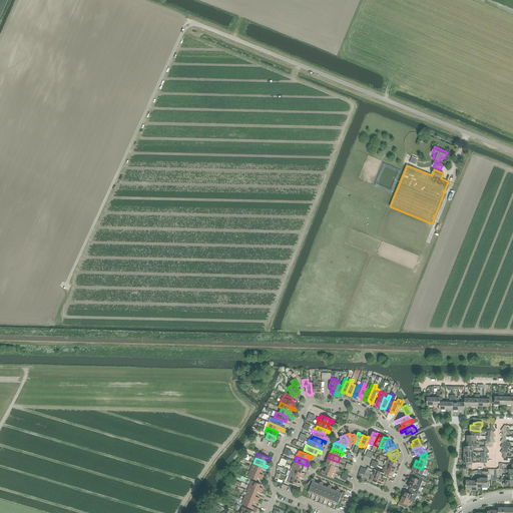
[(336,467),(338,462),(328,458),(327,462),(326,462),(326,463),(336,467)]
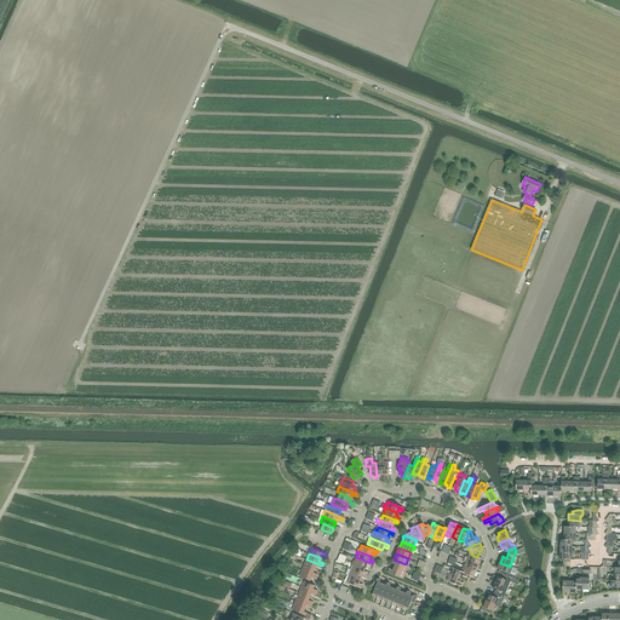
[(482,561),(482,560),(477,557),(471,555),(469,554),(468,557),(466,557),(465,560),(478,564),(481,561),(482,561)]
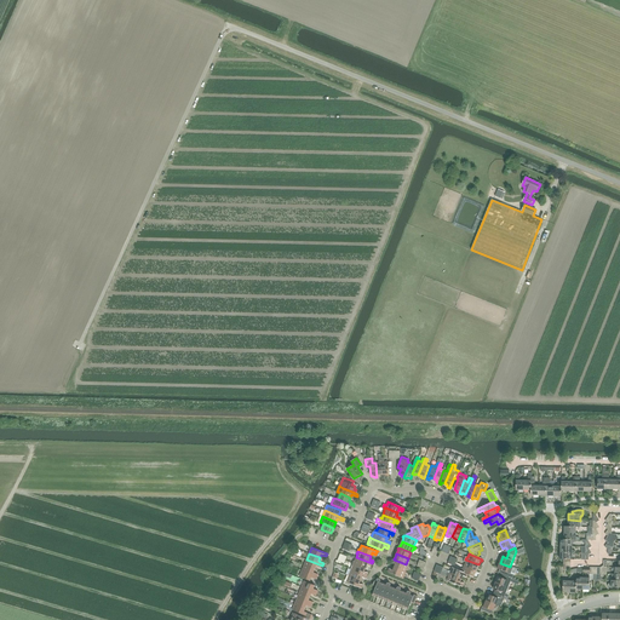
[(352,563),(366,568),(367,564),(369,566),(368,566),(371,567),(372,563),(356,557),(355,561),(354,561),(352,563)]
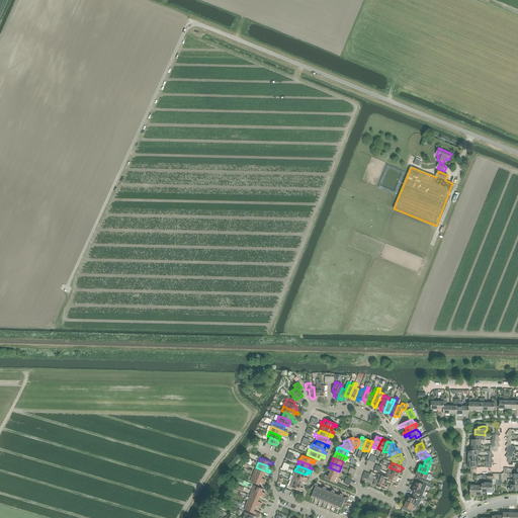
[(269,472),(256,467),(254,471),(263,476),(264,472),(268,475),(269,472)]
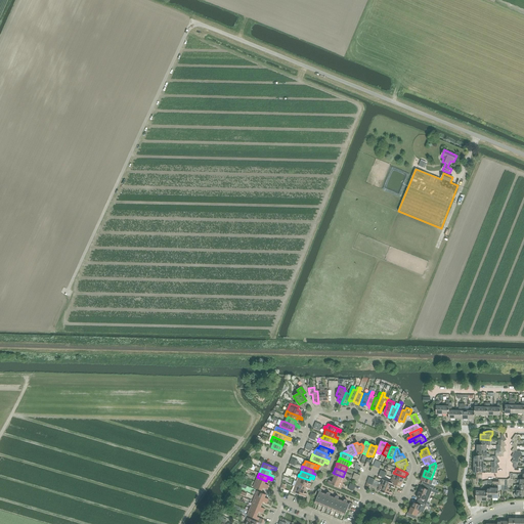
[(335,476),(334,479),(343,483),(345,478),(343,477),(333,473),(332,473),(332,475),(333,476),(335,476)]
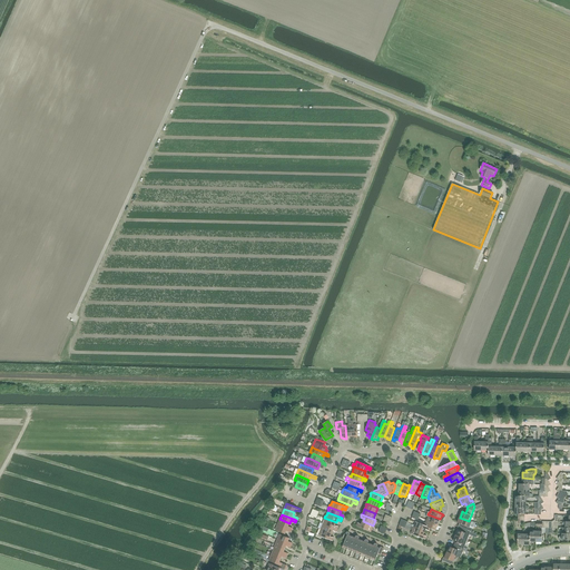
[(439,524),(438,523),(440,519),(428,514),(426,517),(428,518),(426,520),(439,526),(439,524)]
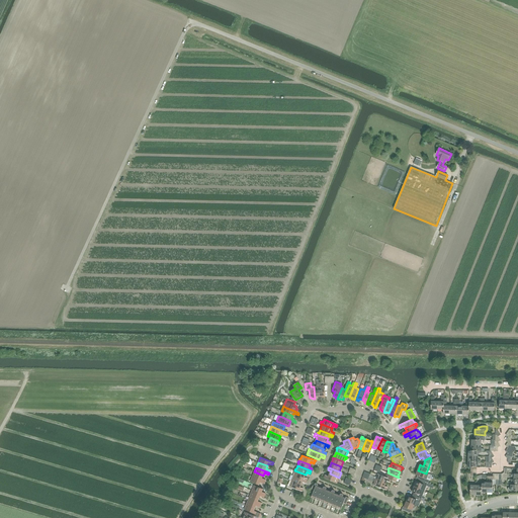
[(307,482),(308,479),(307,478),(306,479),(305,478),(306,475),(294,470),(293,472),(294,472),(293,476),(307,482)]
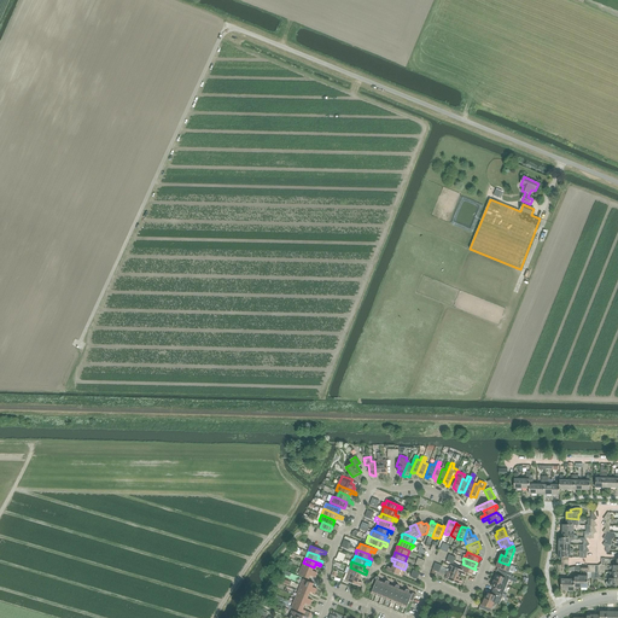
[(499,561),(496,567),(499,567),(497,571),(507,576),(511,577),(512,573),(509,572),(512,566),(508,565),(499,561)]
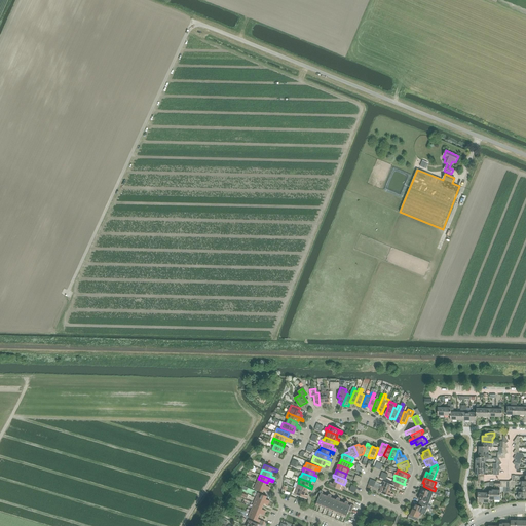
[(267,483),(258,479),(256,484),(269,489),(270,487),(266,486),(267,483)]
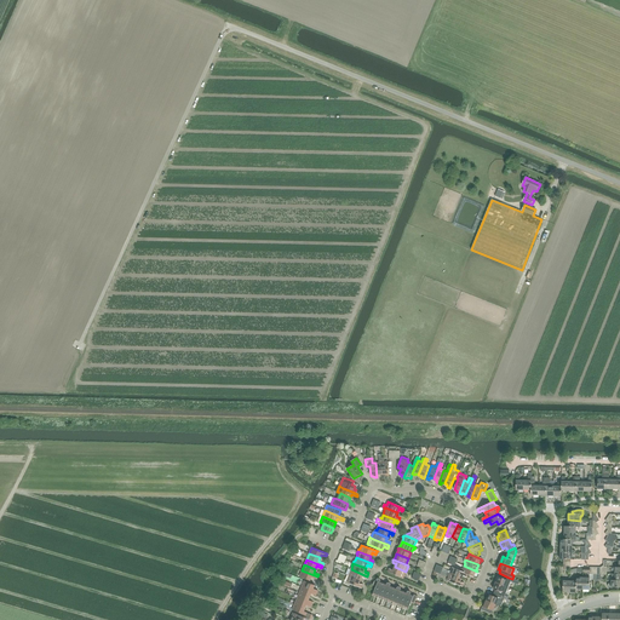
[(475,573),(476,573),(477,572),(464,566),(463,569),(461,568),(460,572),(461,572),(468,575),(470,575),(474,577),(475,573)]
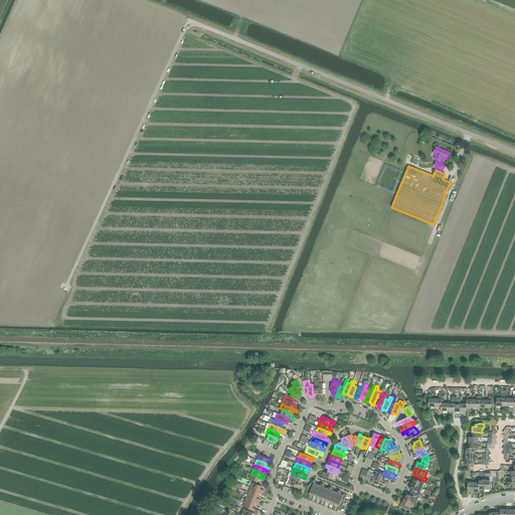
[(335,481),(337,475),(328,471),(327,474),(325,473),(324,472),(322,475),(335,481)]
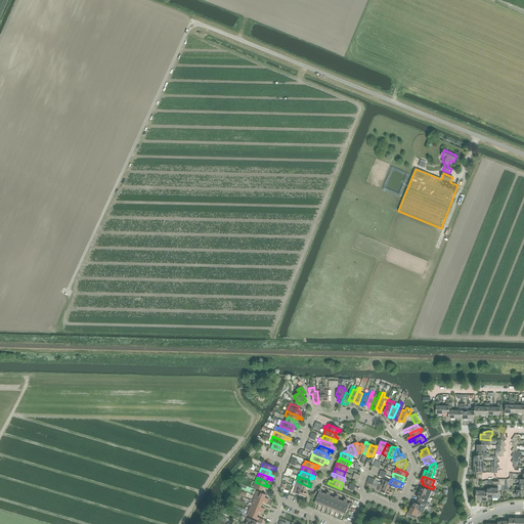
[(389,483),(382,480),(381,483),(379,482),(378,485),(390,489),(391,486),(393,487),(392,488),(394,488),(395,486),(390,483),(389,483)]
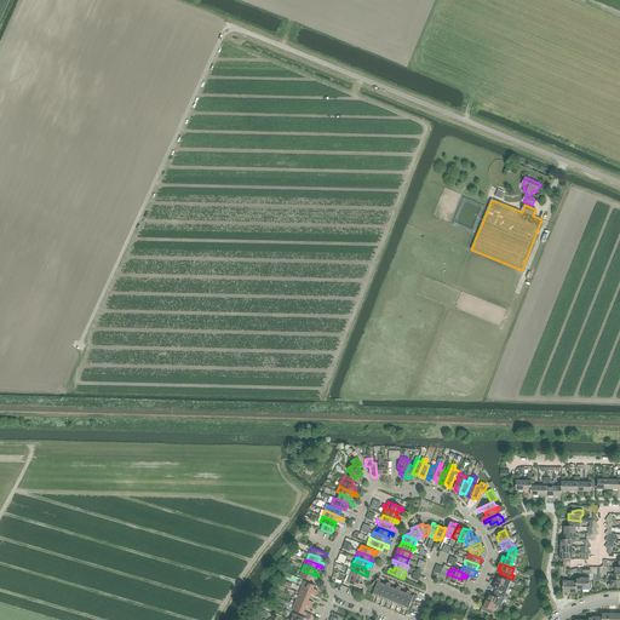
[(351,569),(349,575),(361,580),(362,577),(365,578),(363,578),(366,579),(367,577),(351,569)]
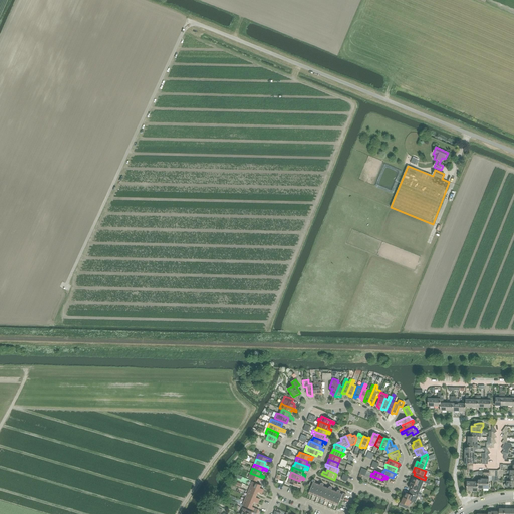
[(263,478),(250,473),(248,478),(257,482),(258,479),(262,480),(263,478)]
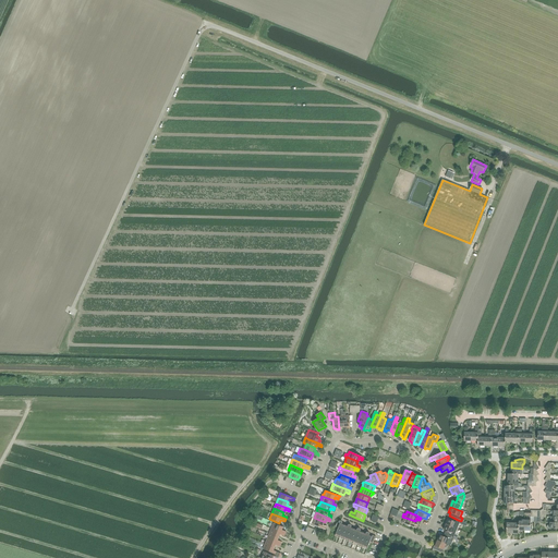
[(448,519),(449,519),(446,524),(458,530),(460,523),(461,521),(458,520),(449,516),(448,519)]
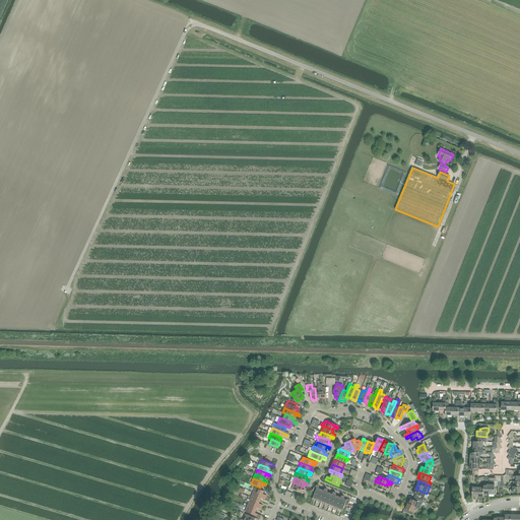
[(387,490),(386,489),(387,485),(375,481),(375,482),(376,483),(375,488),(388,493),(389,490),(387,489),(387,490)]
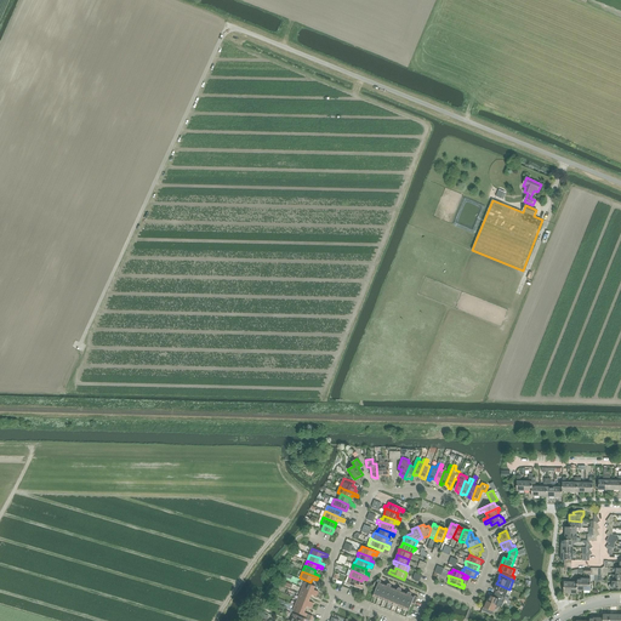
[(360,585),(362,581),(349,576),(347,582),(363,590),(364,586),(362,585),(362,586),(360,585)]
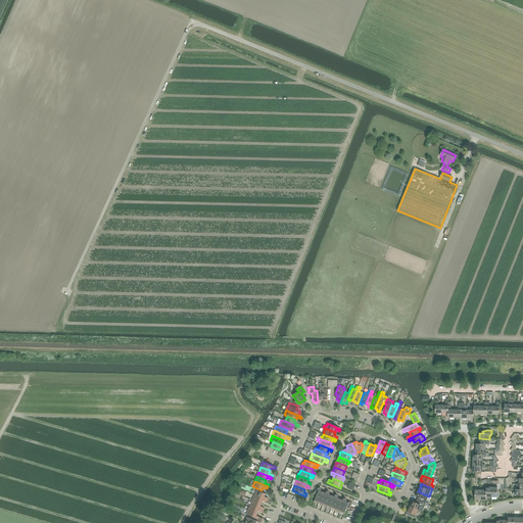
[(317,496),(321,498),(323,492),(321,491),(321,490),(321,489),(319,488),(318,488),(318,489),(319,490),(319,491),(316,490),(315,493),(317,495),(317,496)]
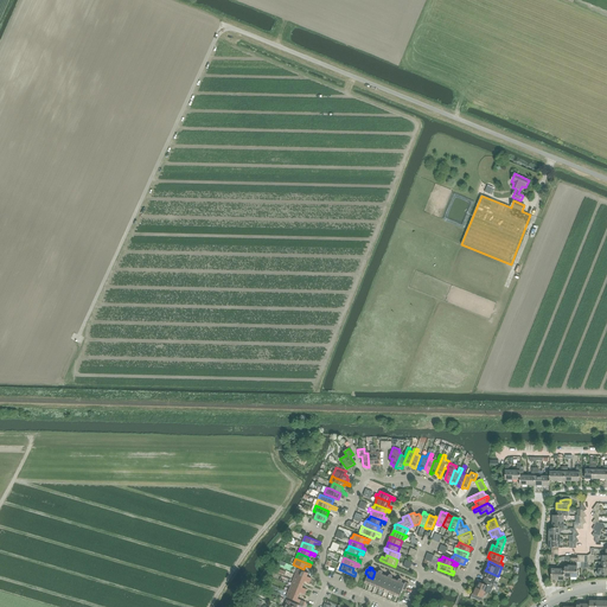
[(298,569),(295,575),(311,581),(311,579),(307,576),(308,573),(298,569)]
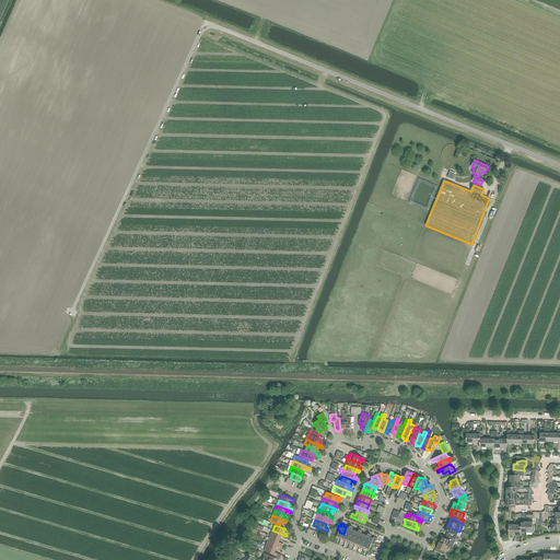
[(447,533),(446,536),(456,539),(459,532),(447,526),(445,532),(447,533)]
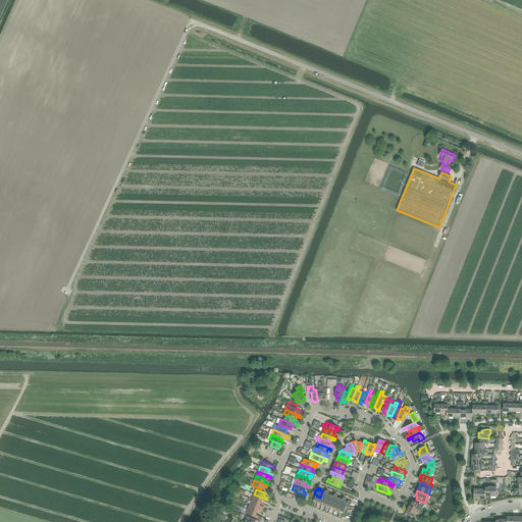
[(254,494),(252,499),(261,503),(262,500),(266,502),(267,500),(254,494)]
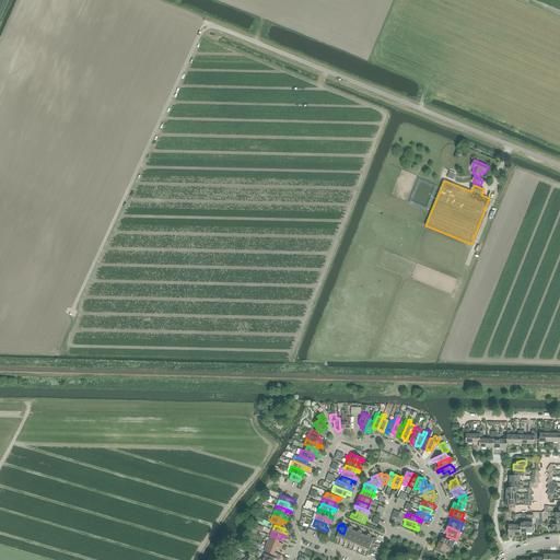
[(270,535),(268,540),(282,546),(283,544),(279,543),(280,539),(270,535)]
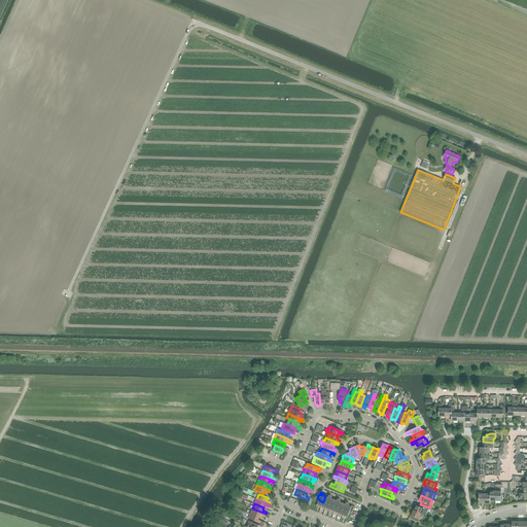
[(348,503),(345,511),(349,513),(352,514),(355,506),(352,505),(351,506),(349,505),(349,504),(349,503),(348,503)]
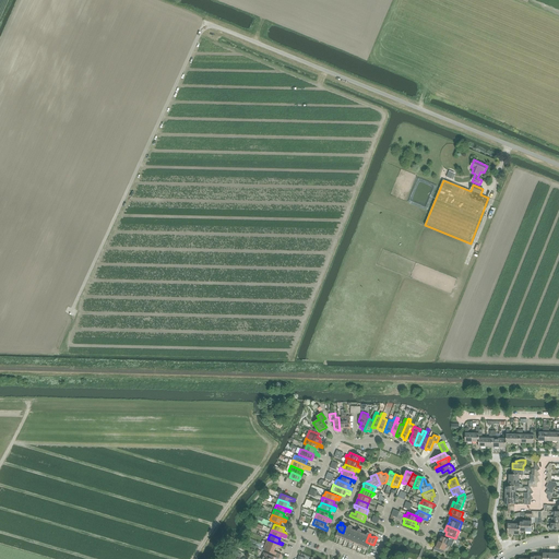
[(441,536),(438,543),(447,547),(448,545),(452,547),(455,538),(445,535),(444,537),(441,536)]
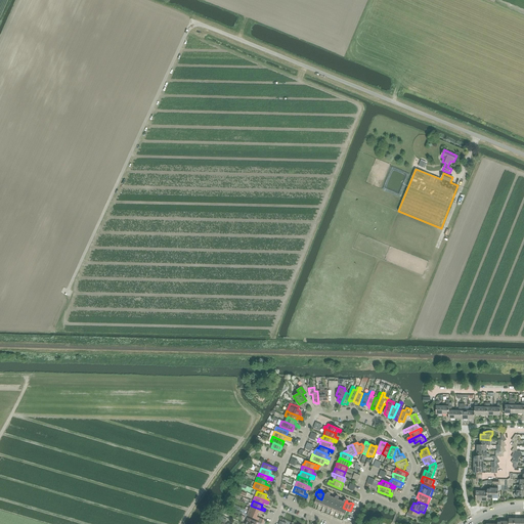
[(263,514),(264,511),(251,506),(249,511),(258,515),(259,512),(263,514)]
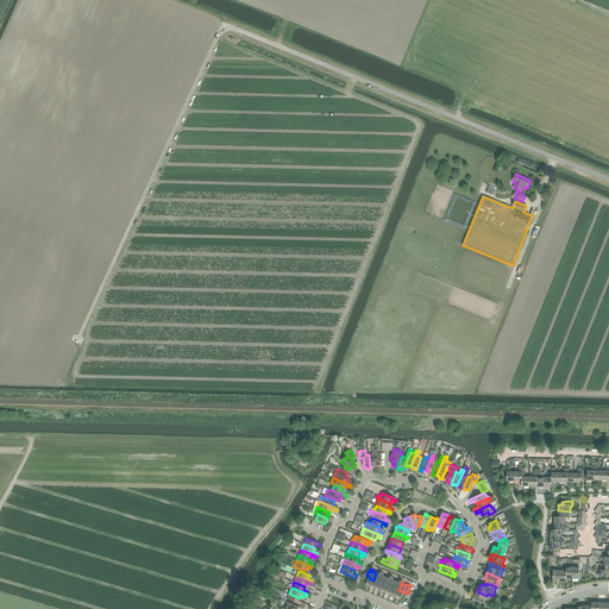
[(483,603),(487,596),(477,591),(475,596),(473,600),(483,603)]
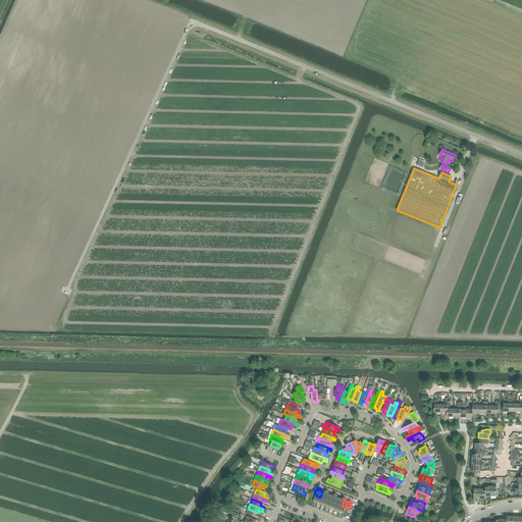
[(261,521),(262,521),(263,518),(256,515),(257,513),(248,509),(246,514),(253,516),(252,518),(254,519),(261,521)]
